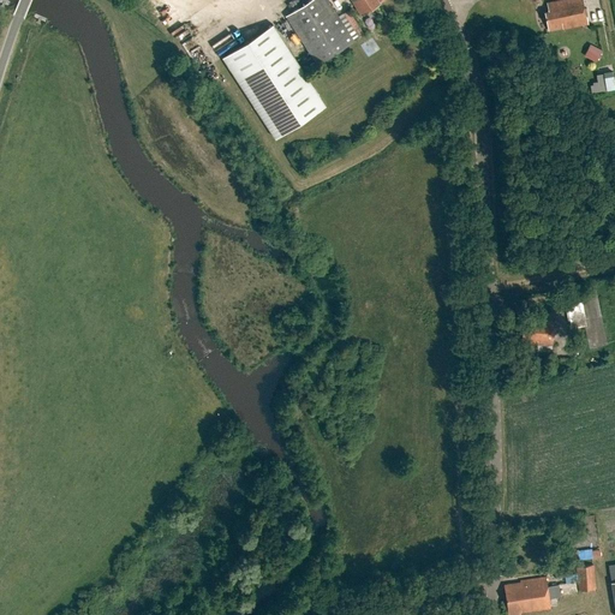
[(327,0),(311,0),(286,17),(318,66),(354,42),(327,0)]
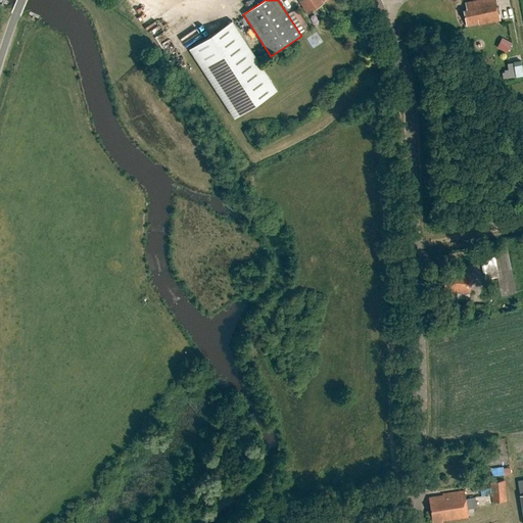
[(297,0),(307,15),(325,4),(324,3),(327,0),(297,0)]
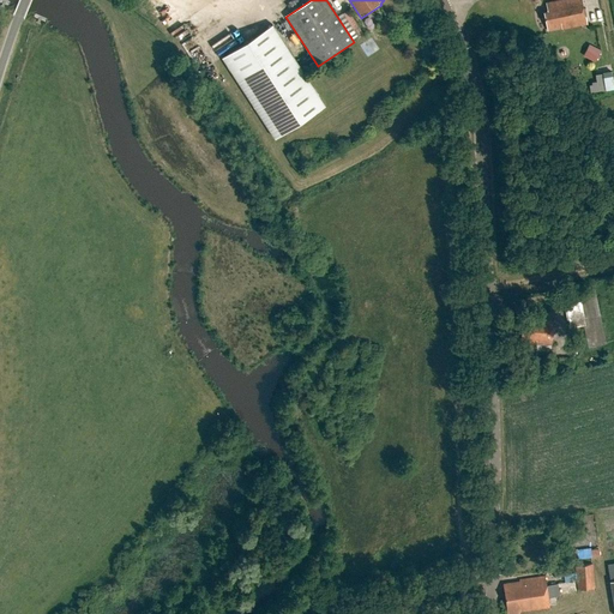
[(547,12),(543,13),(547,30),(561,28),(561,30),(588,25),(583,0),(563,0),(546,4),(547,12)]
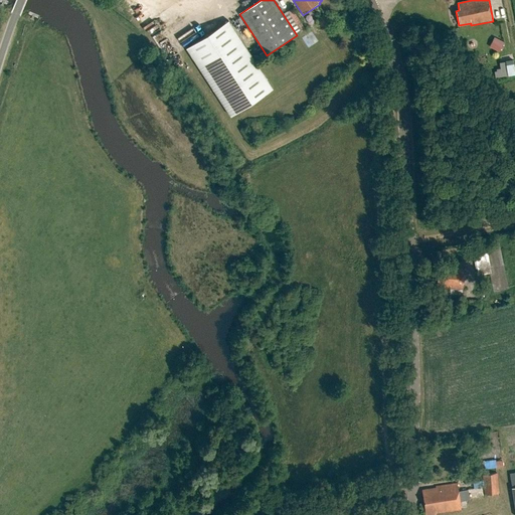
[(329,18),(318,16),(316,25),(326,28),(329,18)]
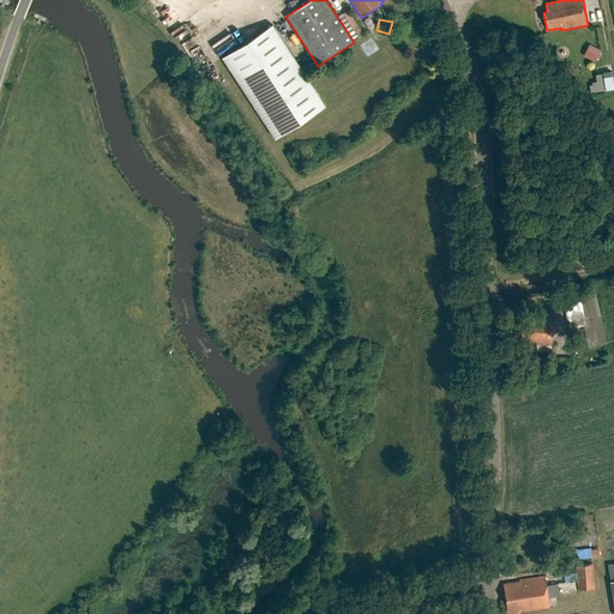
[(274,25),(223,59),(276,139),(326,107),(274,25)]
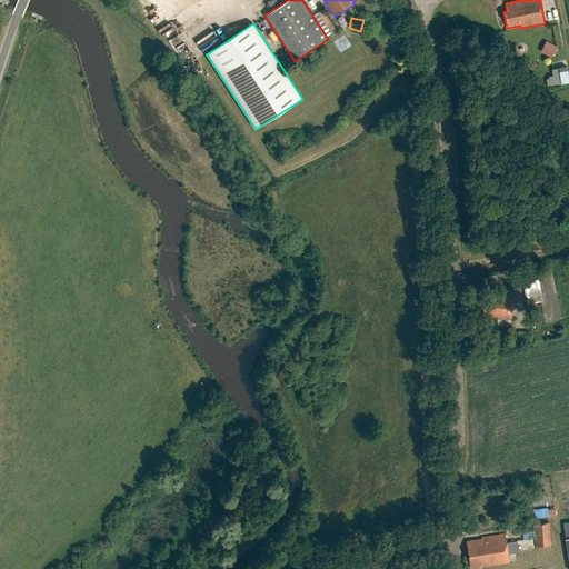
[(551,57),(556,46),(543,41),(539,52),(551,57)]
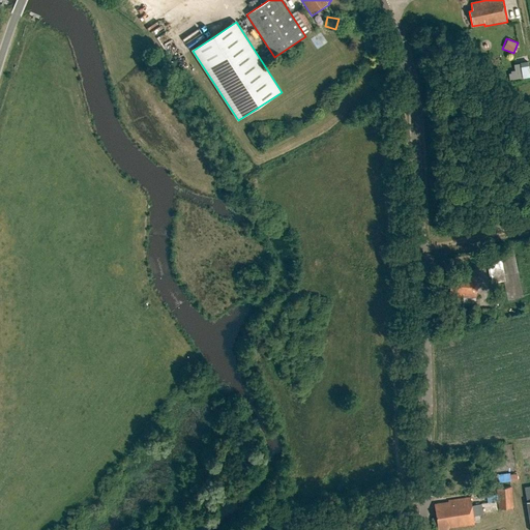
[(511,81),(529,77),(525,61),(512,64),(513,70),(508,71),(511,81)]
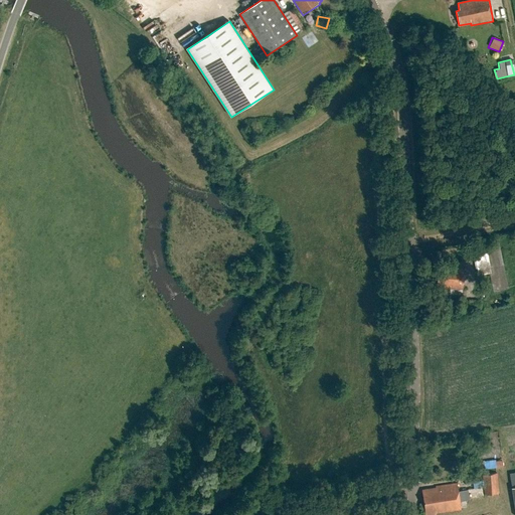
[(485,253),(493,292),(509,289),(499,240),(474,245),(476,255),(485,253)]
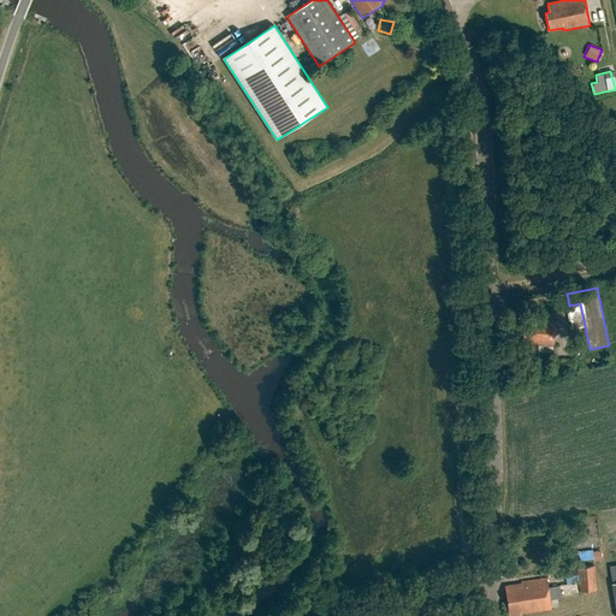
[(555,319),(528,318),(528,324),(523,324),(522,341),(535,341),(535,344),(538,344),(538,353),(552,354),(554,344),(555,319)]
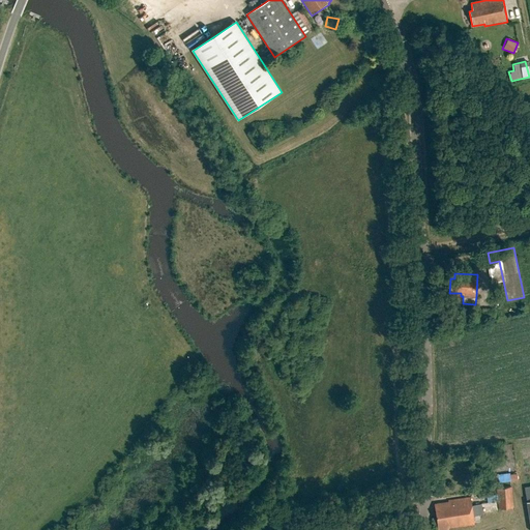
[(494,318),(494,310),(482,310),(482,318),(494,318)]
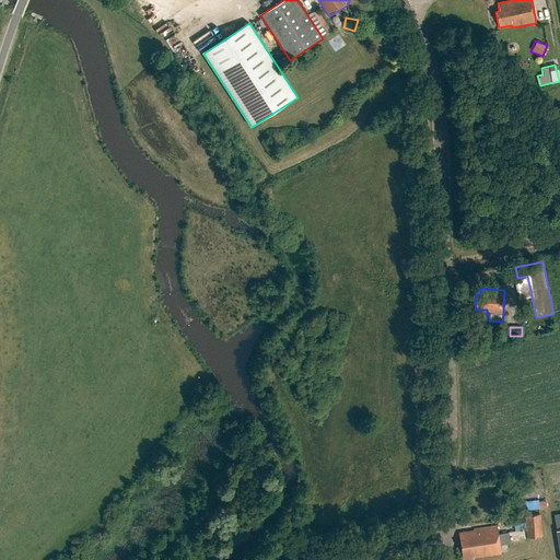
[(526,501),(527,510),(547,508),(546,501),(538,502),(538,499),(526,501)]
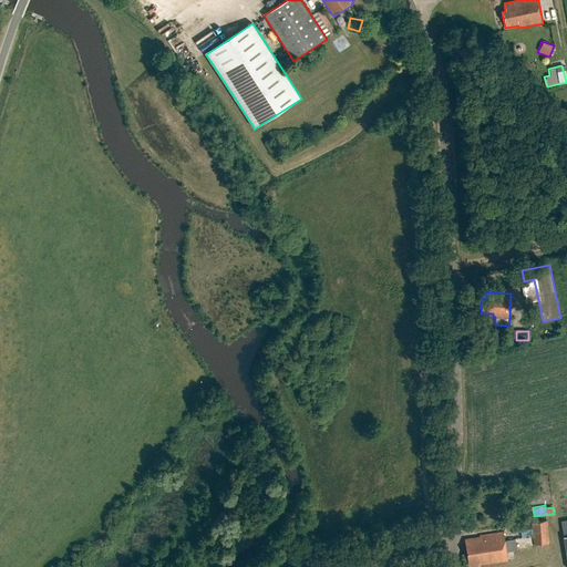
[(548,522),(533,523),(534,545),(549,544),(548,522)]
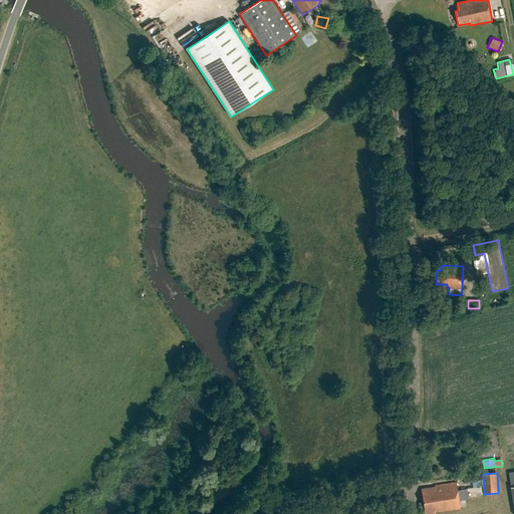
[(435,486),(422,489),(425,513),(431,513),(435,513),(435,511),(460,507),(459,500),(470,499),(468,489),(458,491),(456,482),(435,485),(435,486)]
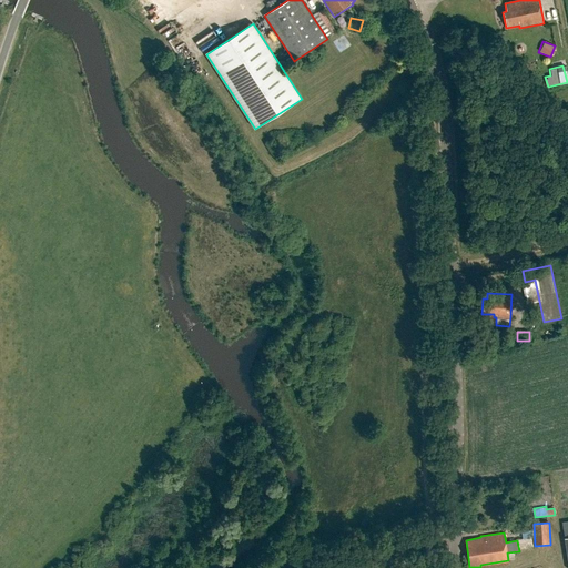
All buildings are outlined.
